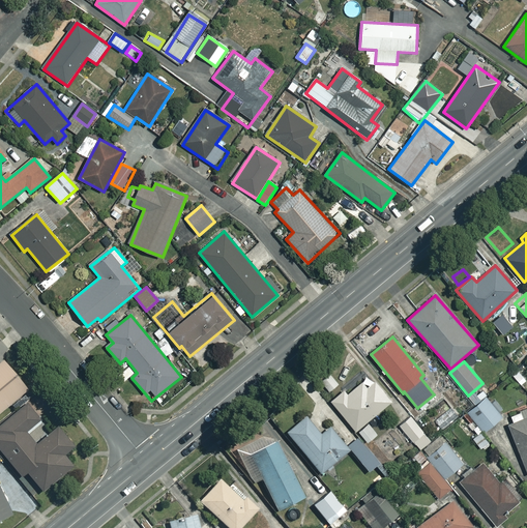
[(0,412),(26,391),(2,362),(0,363),(0,412)]
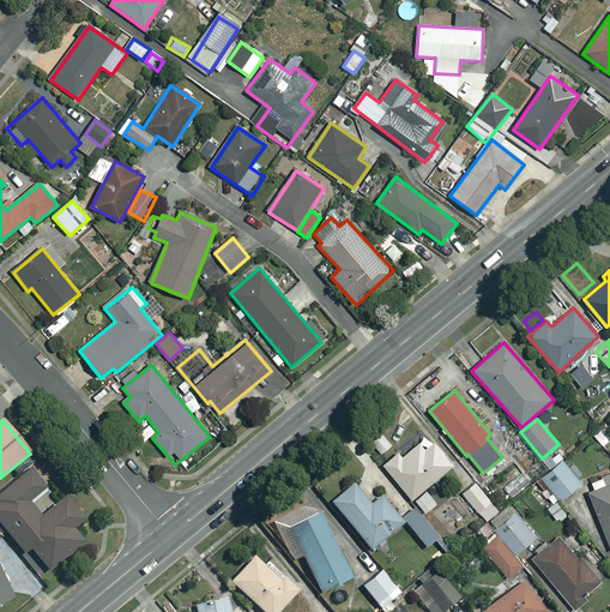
[(609,431),(607,426),(595,433),(603,448),(609,443),(609,431)]
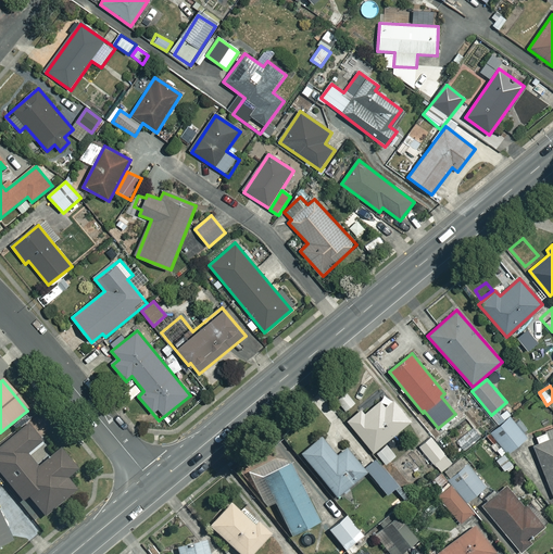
[(356,403),(346,391),(331,403),(341,415),(356,403)]
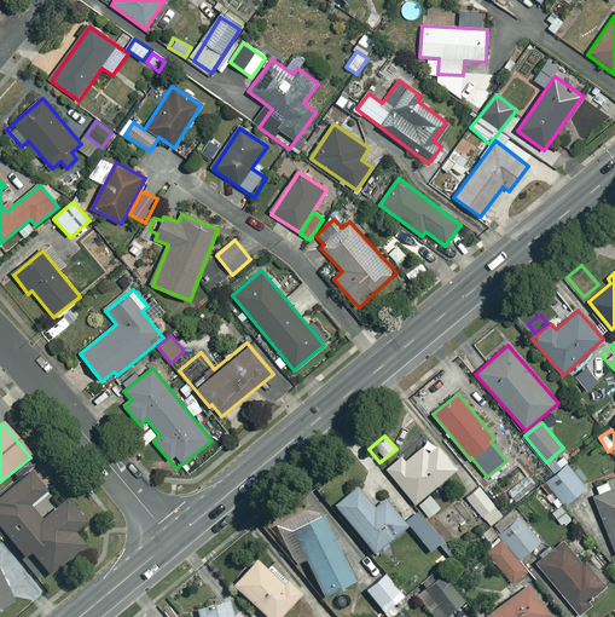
[(456,467),(430,439),(405,461),(401,456),(387,470),(416,502),(456,467)]
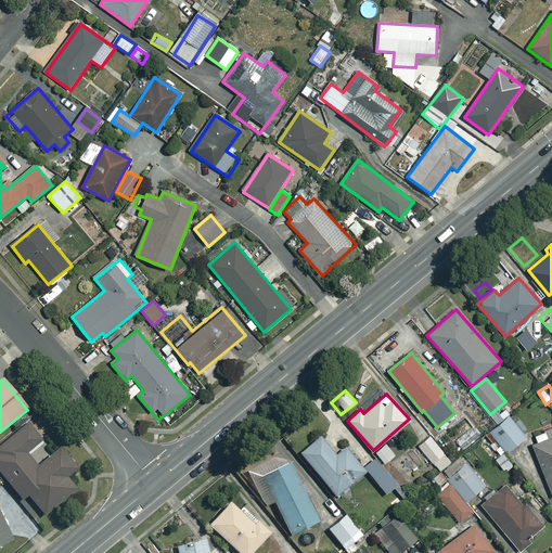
[(525,437),(504,410),(495,419),(499,424),(484,436),(500,457),(525,437)]
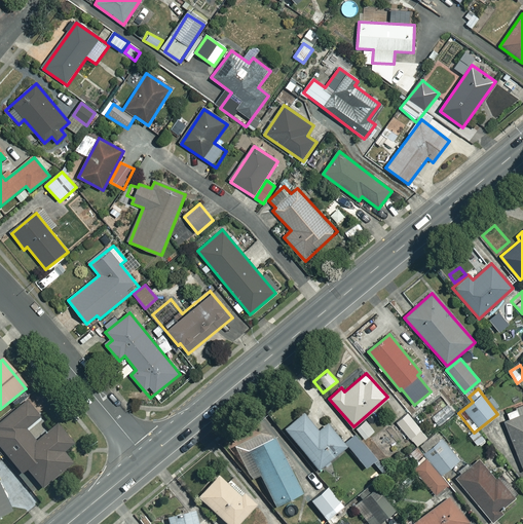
[(49,432),(27,402),(0,423),(0,447),(21,474),(26,470),(42,489),(73,464),(63,452),(73,444),(58,425),(49,432)]
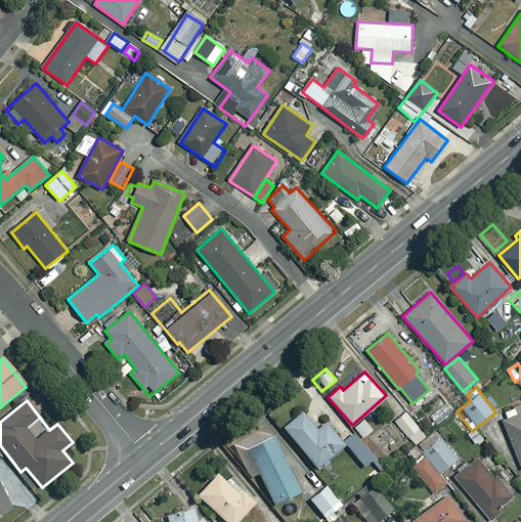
[(520,405),(505,414),(507,419),(502,421),(520,462),(520,405)]
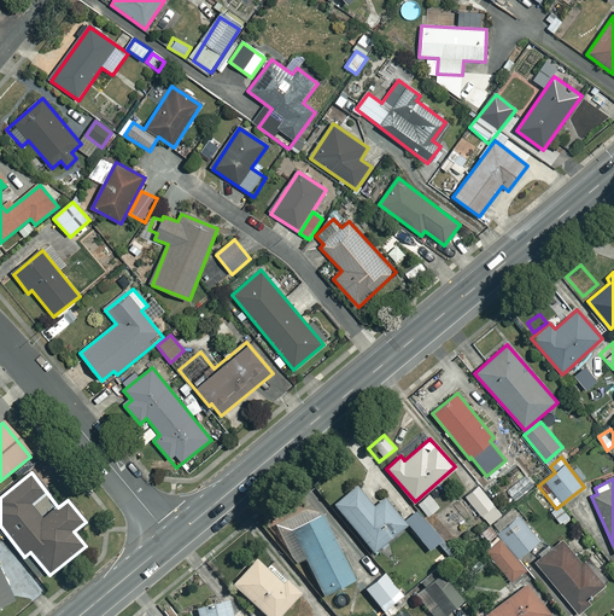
[(503,515),(479,486),(466,497),(491,526),(503,515)]
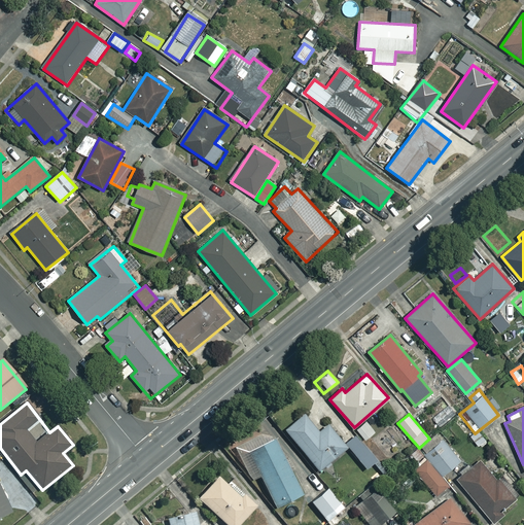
[(317,433),(303,416),(284,432),(318,471),(346,448),(326,426),(317,433)]
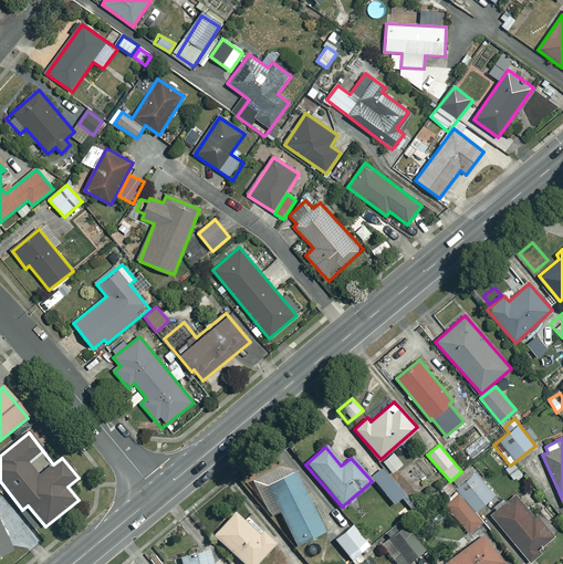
[(268,518),(278,512),(296,546),(324,532),(292,472),(290,473),(283,462),(248,481),(268,518)]
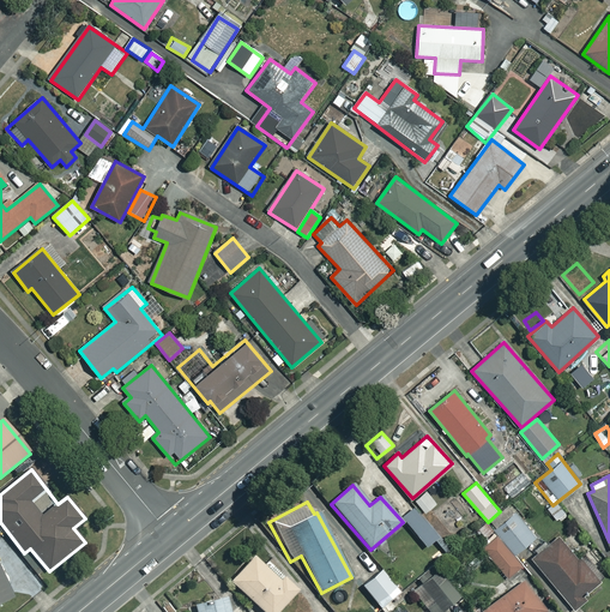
[(568,515),(557,503),(549,511),(560,523),(568,515)]
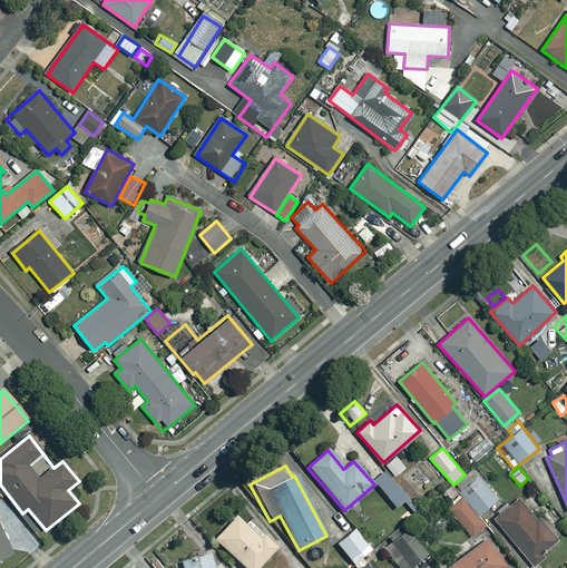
[(475,468),(445,493),(452,501),(460,493),(463,498),(462,498),(478,517),(500,497),(475,468)]
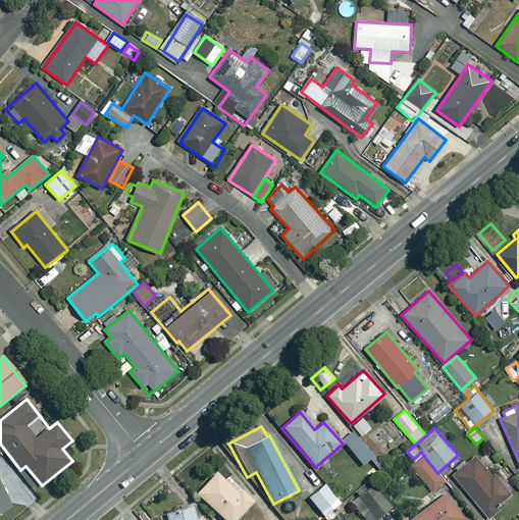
[(374,457),(354,433),(344,443),(354,455),(345,463),(352,470),(360,463),(363,466),(374,457)]
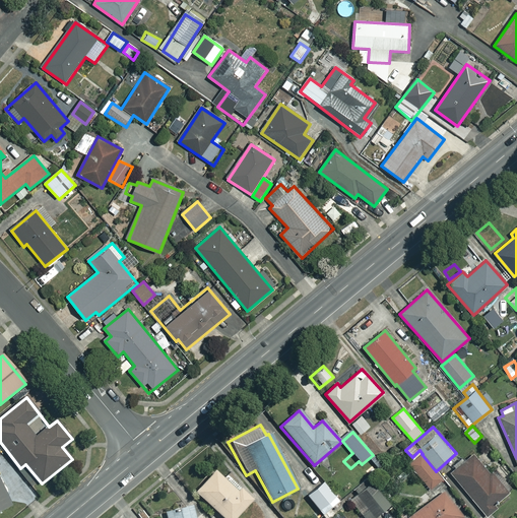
[(436,471),(422,454),(409,465),(432,490),(444,479),(436,471)]
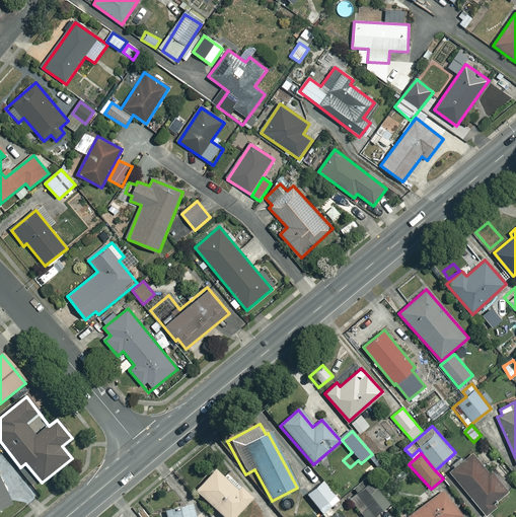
[(489,472),(474,453),(451,470),(485,516),(497,507),(494,504),(509,493),(492,470),(489,472)]
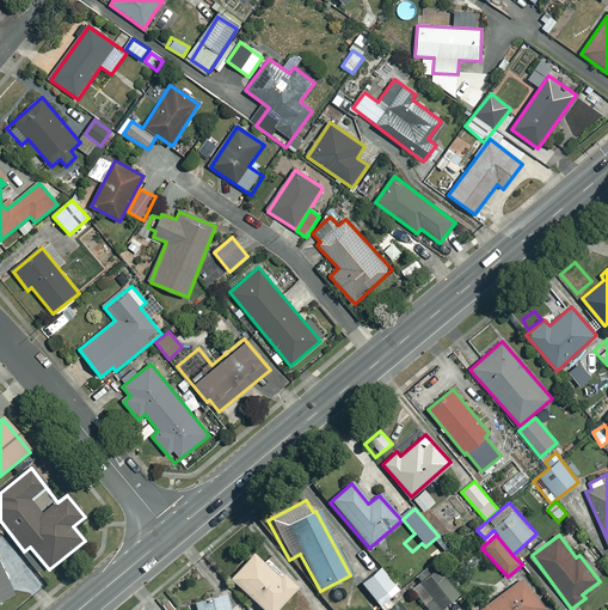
[(281,579),(255,554),(229,580),(262,609),(277,609),(298,589),(283,577),(281,579)]
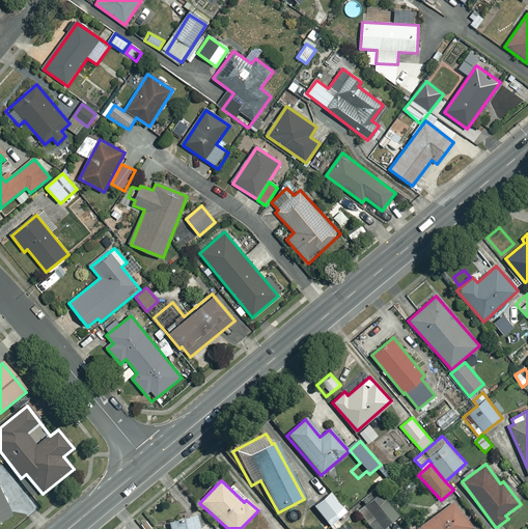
[(0,522),(14,517),(0,488),(0,522)]
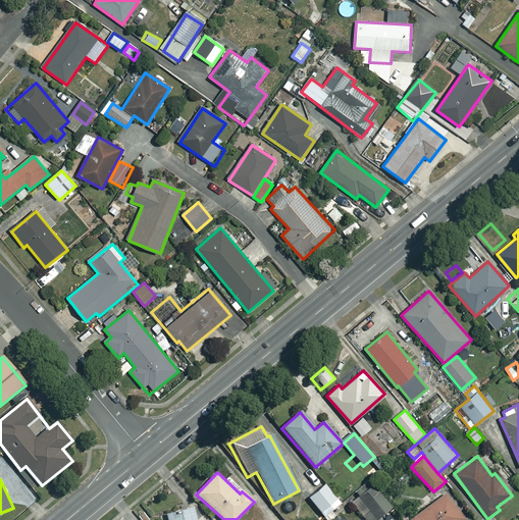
[(377,519),(392,509),(372,484),(351,502),(364,519),(377,519)]
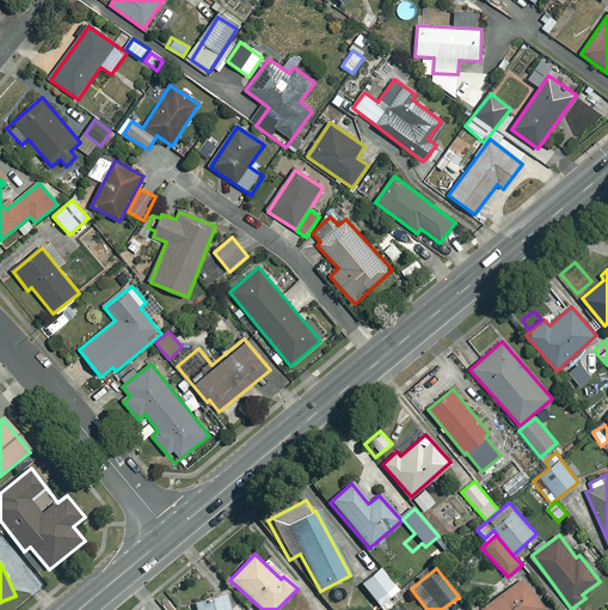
[(394,609),(406,599),(379,569),(361,586),(382,609),(394,609)]
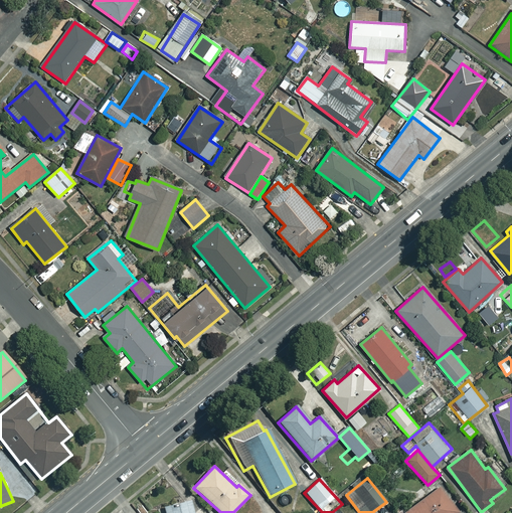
[(457,512),(441,488),(404,512),(457,512)]
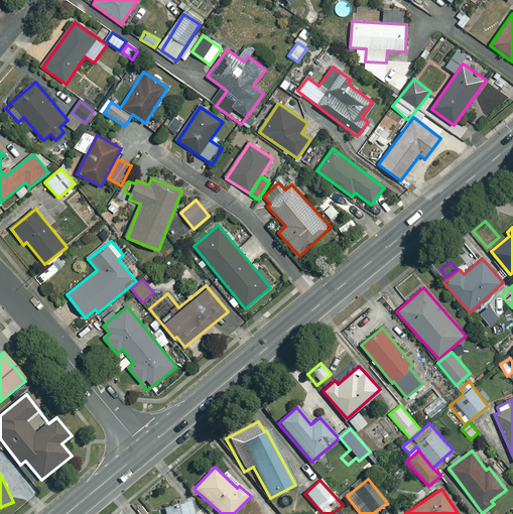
[(193,513),(189,502),(163,510),(164,513),(193,513)]
